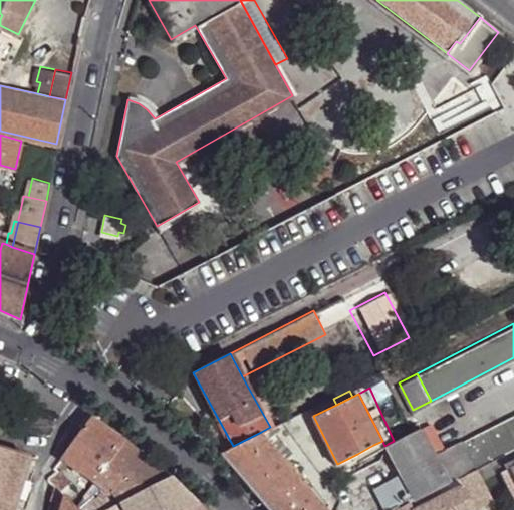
[(513,411),(434,452),(449,481),(458,476),(477,466),(513,447),(513,411)]
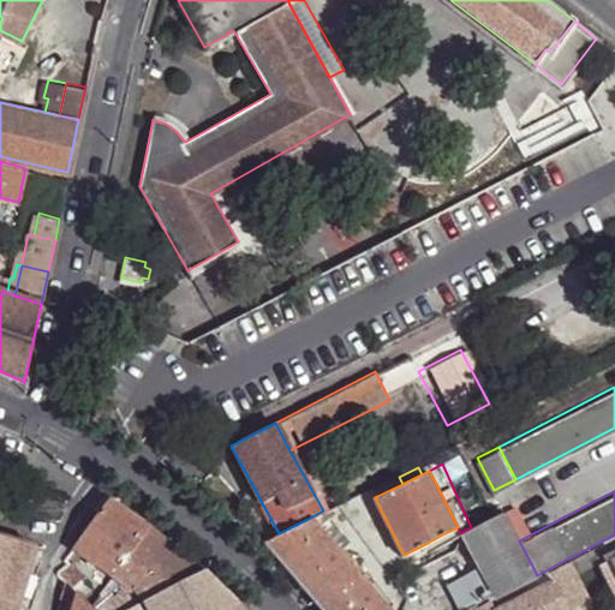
[(150,526),(108,498),(72,546),(113,574),(126,584),(105,598),(113,609),(115,609),(119,609),(126,605),(204,569),(150,526)]
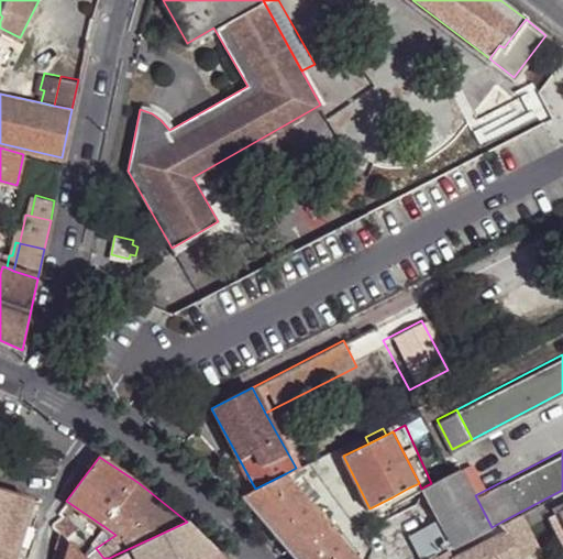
[(462,468),(467,480),(478,474),(473,462),(462,468)]
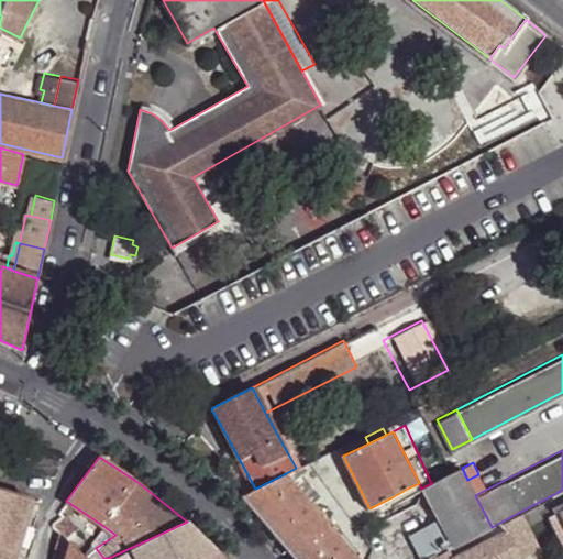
[(296,468),(286,473),(302,493),(309,501),(320,492),(298,467),(296,468)]
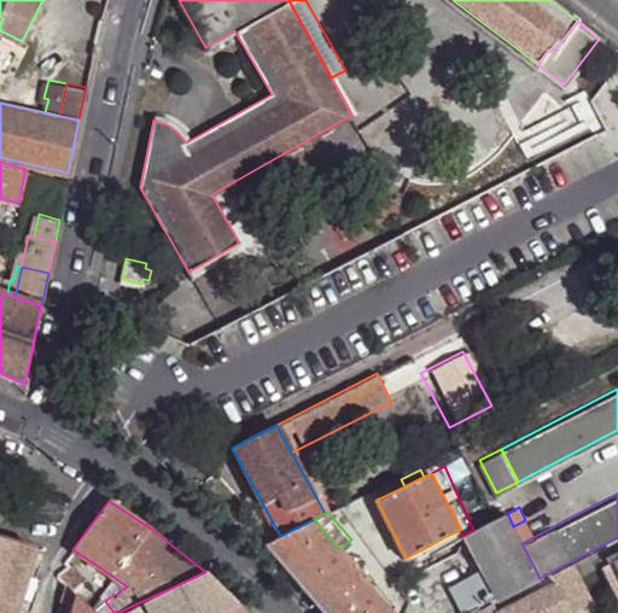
[(499,599),(540,578),(522,543),(513,526),(507,513),(473,530),(466,533),(483,570),(499,599)]
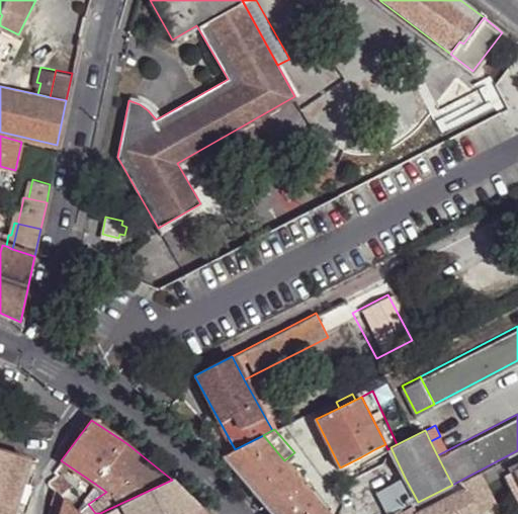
[(249,488),(272,513),(311,513),(322,505),(314,496),(310,500),(273,456),(278,453),(263,435),(235,449),(223,455),(249,488)]
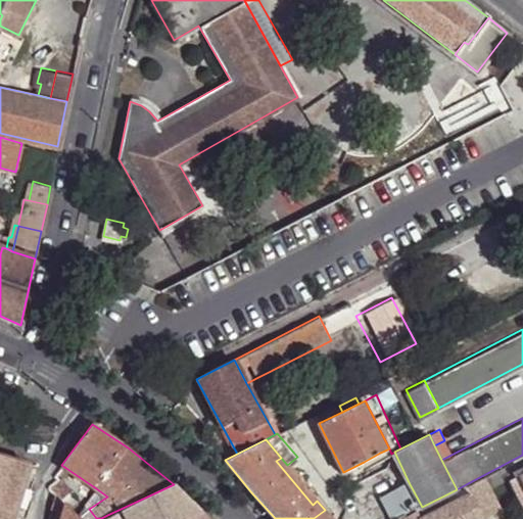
[(21,494),(24,488),(31,465),(0,454),(0,518),(24,518),(26,516),(15,513),(17,508),(21,494)]
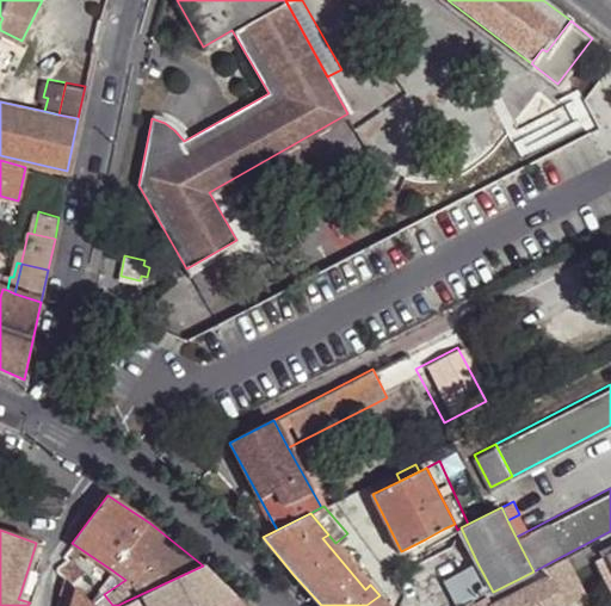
[(610,531),(567,554),(573,563),(604,548),(608,554),(610,550),(610,531)]
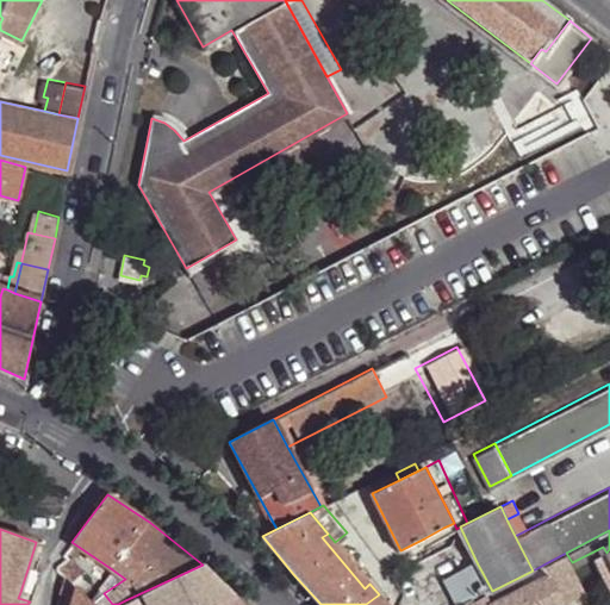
[(335,542),(328,534),(322,537),(365,588),(369,584),(335,542)]
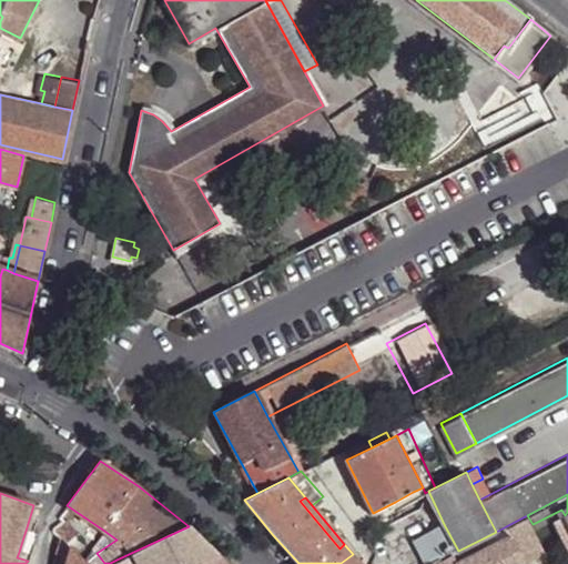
[(71,550),(84,563),(104,563),(97,553),(61,513),(51,526),(59,536),(71,550)]
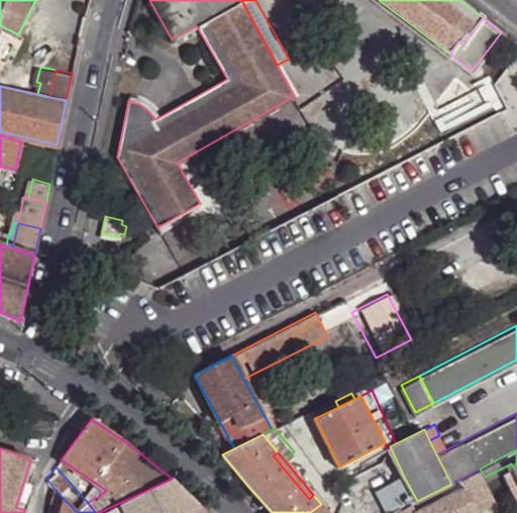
[(485,477),(480,469),(460,479),(464,485),(474,504),(494,495),(490,489),(485,477)]
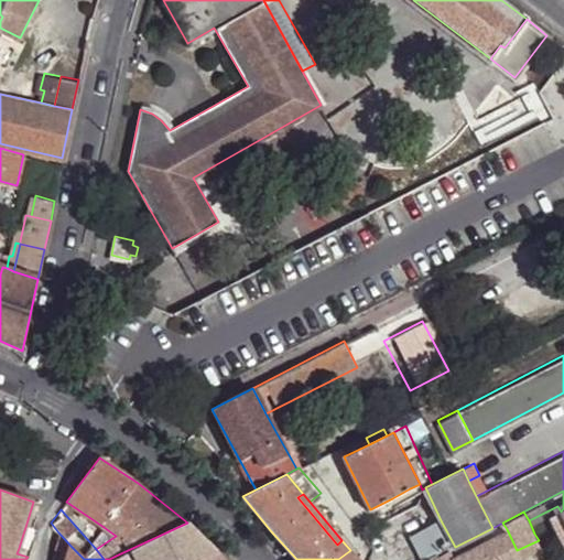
[(548,517),(551,525),(563,551),(563,518),(561,512),(548,517)]
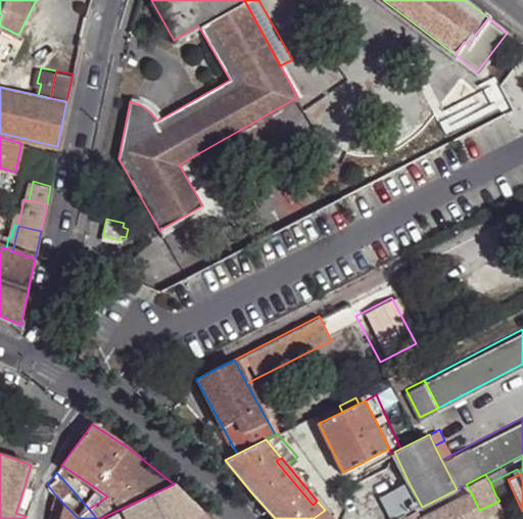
[(418,509),(422,507),(409,482),(381,496),(392,518),(397,518),(399,518),(418,509)]
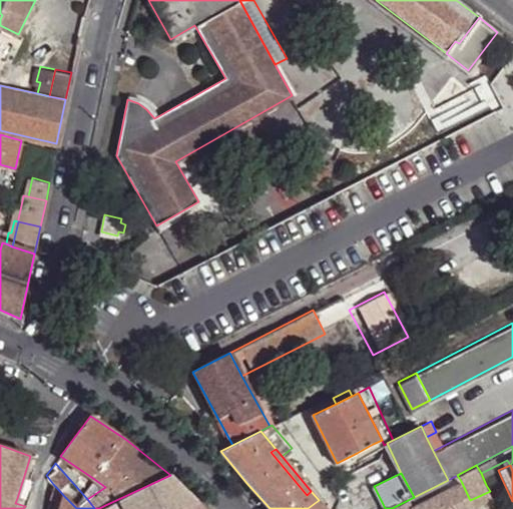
[(186,508),(200,503),(170,475),(105,505),(107,508),(186,508)]
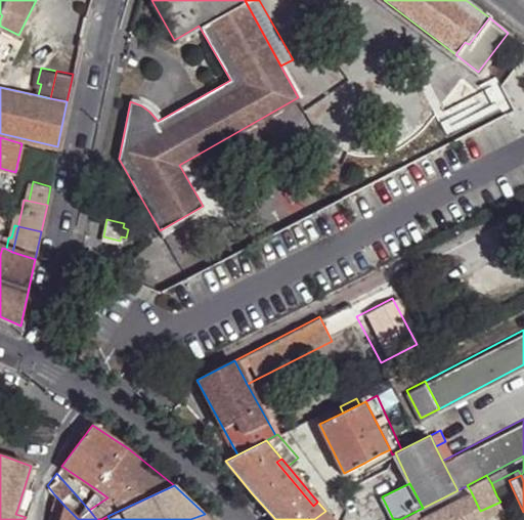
[(471,491),(467,485),(457,490),(423,508),(419,510),(422,518),(471,491)]
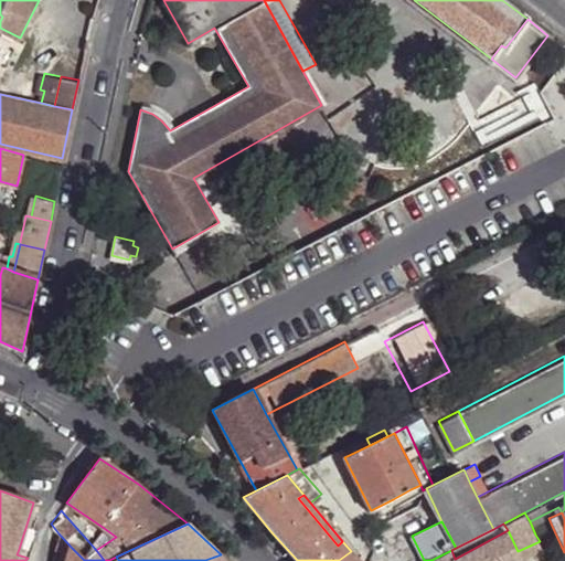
[(518,551),(508,530),(455,559),(456,560),(522,560),(518,551)]
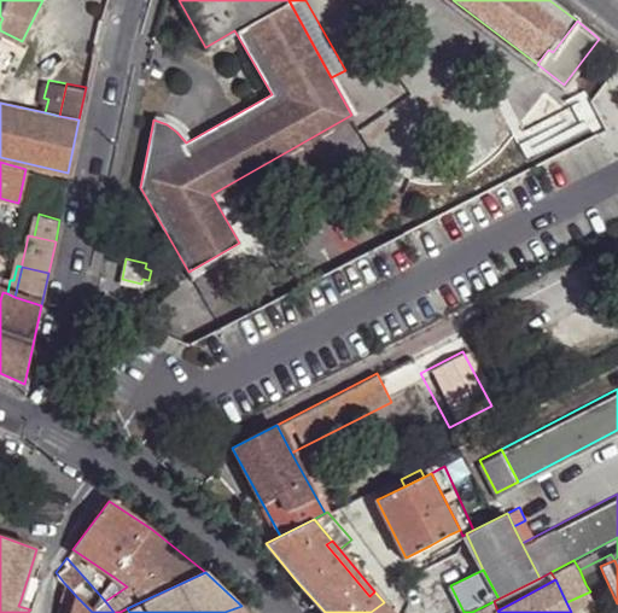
[(75,606),(77,597),(64,583),(59,600),(75,606)]
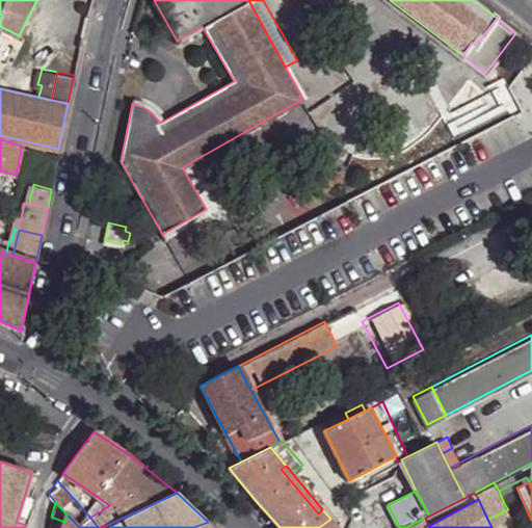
[(31,506),(22,503),(18,517),(28,519),(31,506)]
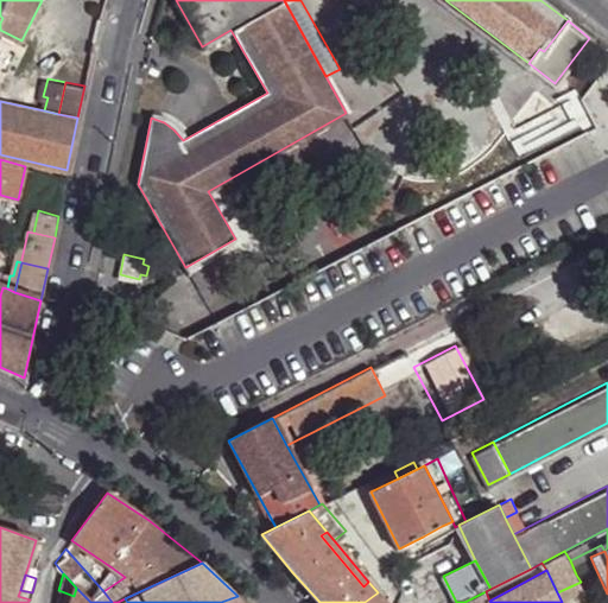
[(562,602),(584,590),(581,582),(557,592),(562,602)]
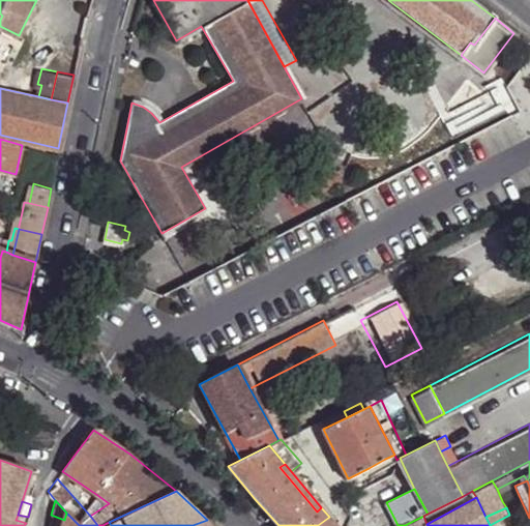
[(329,517),(334,522),(340,518),(334,512),(329,517)]
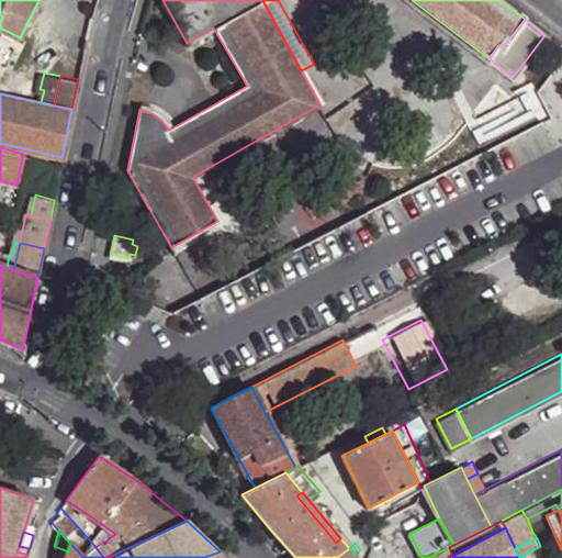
[(83,557),(70,544),(68,551),(65,557),(83,557)]
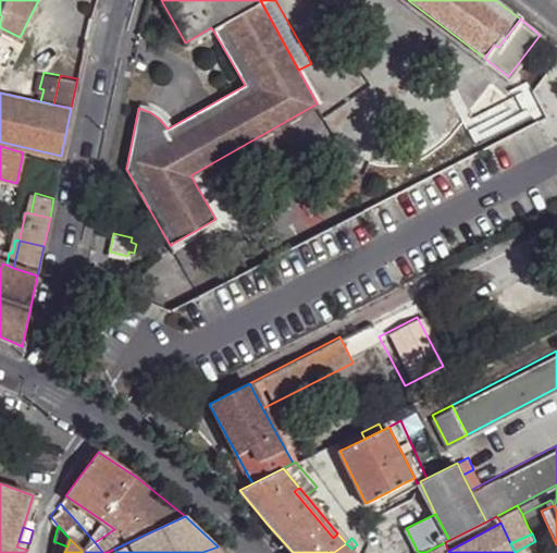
[(449,552),(448,551),(445,542),(425,552),(449,552)]
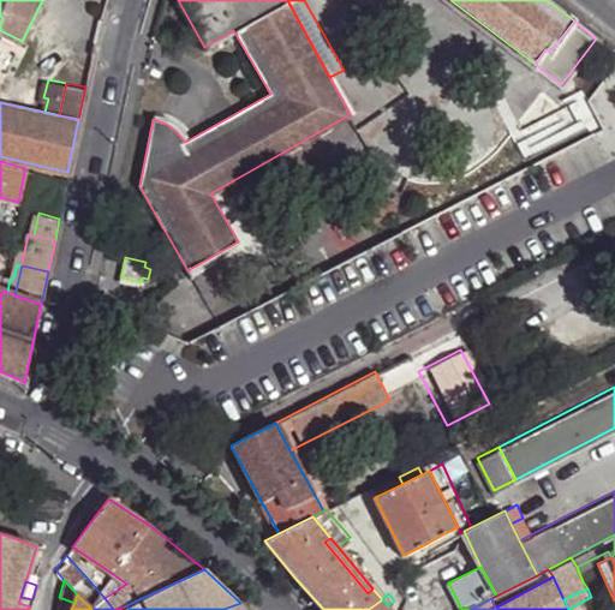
[(392,609),(388,605),(382,599),(369,609),(392,609)]
